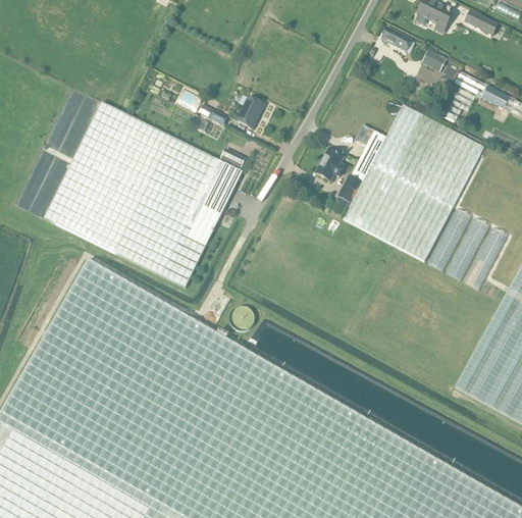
[(427,17),(446,27),(454,10),(451,9),(451,8),(449,7),(448,8),(432,0),(422,0),(417,11),(418,12),(416,18),(424,22),(427,17)]
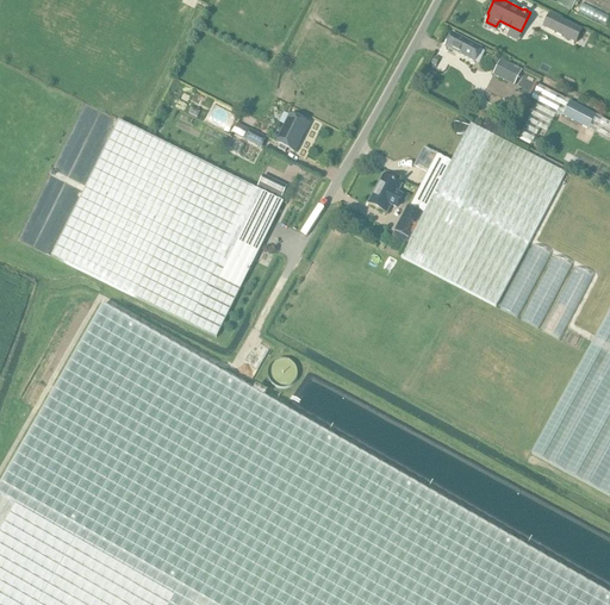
[(582,0),(579,8),(607,17),(609,8),(582,0)]
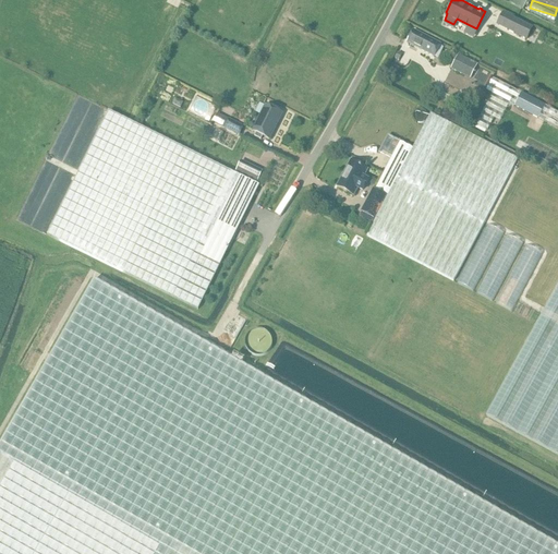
[(526,35),(532,24),(512,14),(507,25),(526,35)]
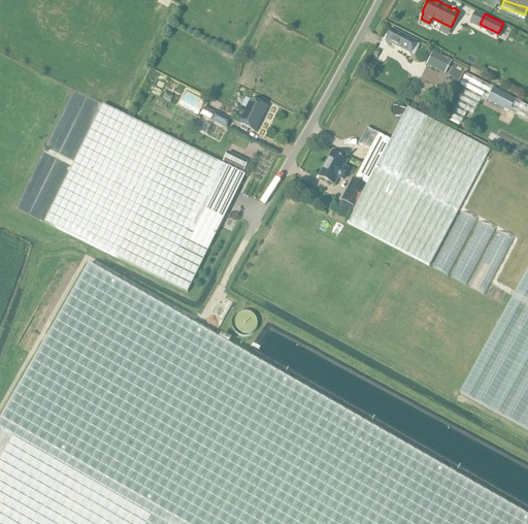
[(385,37),(409,50),(416,37),(391,25),(385,37)]
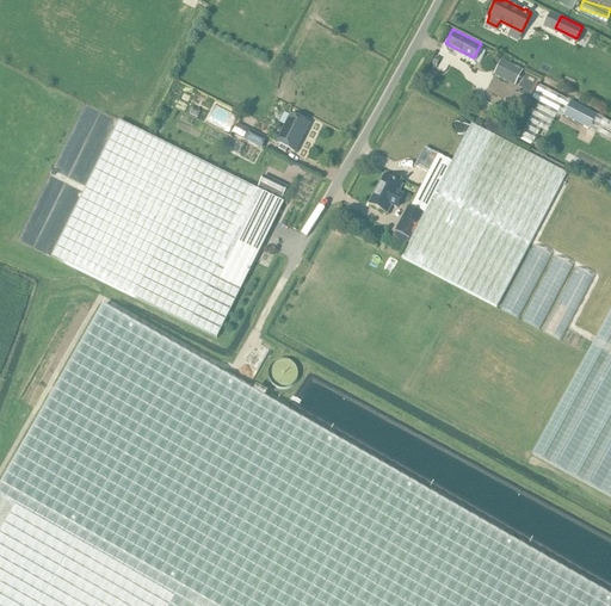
[(494,70),(514,81),(523,66),(503,55),(494,70)]
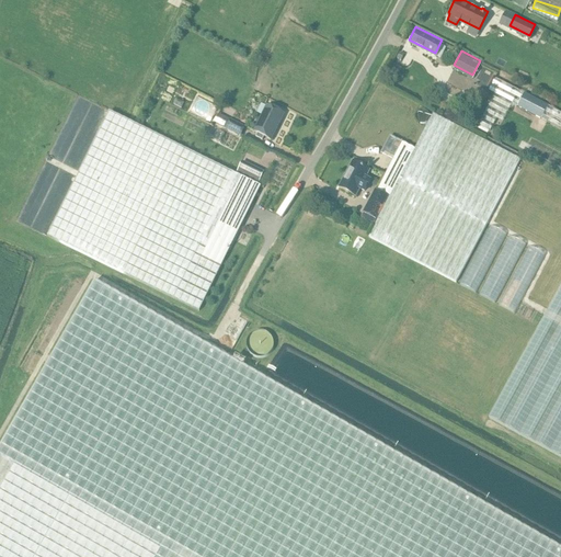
[(512,100),(560,125),(560,109),(494,74),(488,87),(494,90),(479,121),(490,127),(503,102),(510,105),(512,100)]
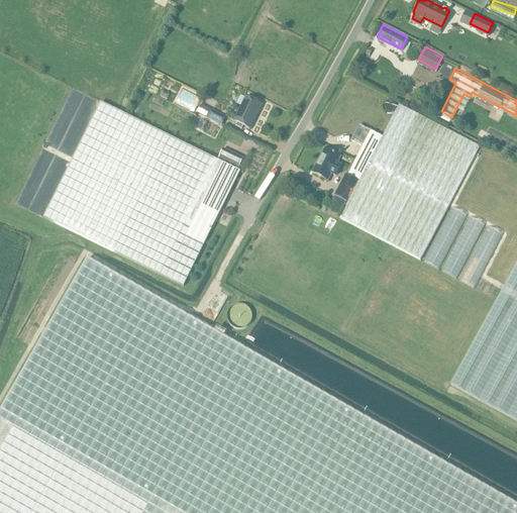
[(174,98),(194,107),(201,92),(180,84),(174,98)]
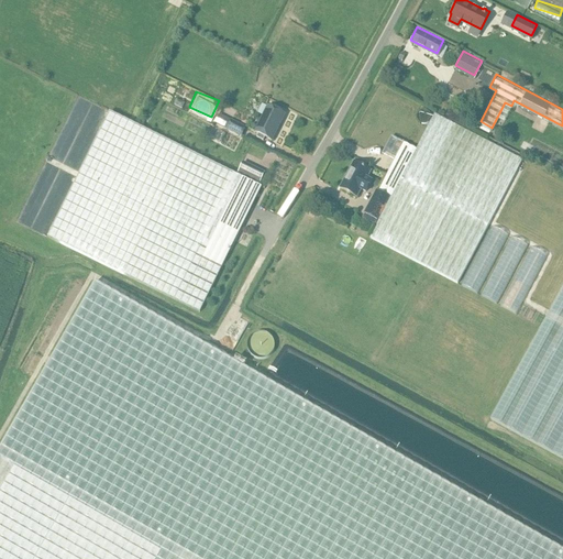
[(256,133),(263,136),(265,133),(272,136),(284,111),(267,102),(255,129),(258,130),(256,133)]
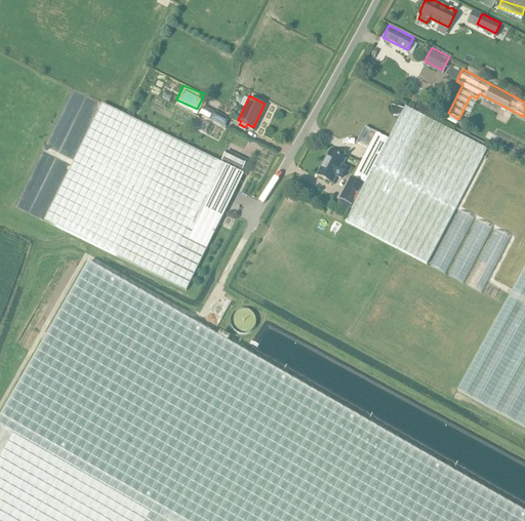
[(186,287),(243,171),(102,99),(44,216),(186,287)]
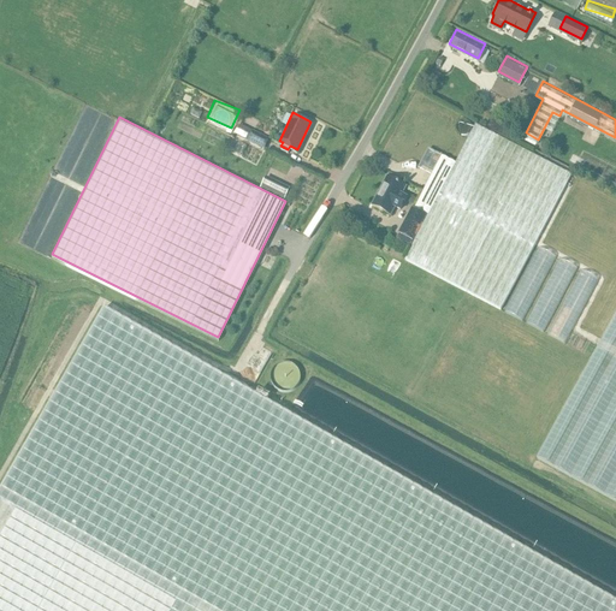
[(235,130),(265,144),(270,135),(253,126),(240,120),(235,130)]
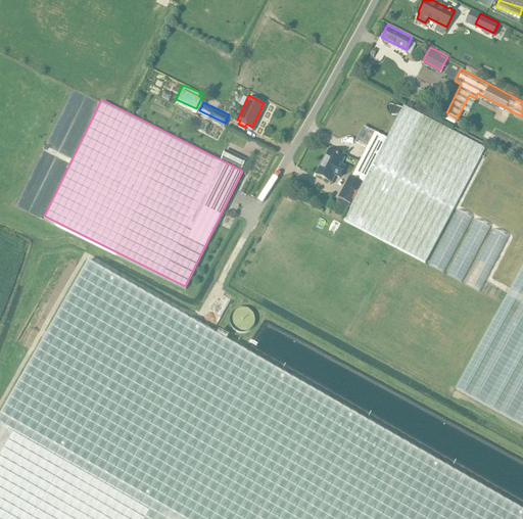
[(344,217),(425,258),(485,145),(403,102),(386,135),(375,129),(351,173),(364,179),(344,217)]
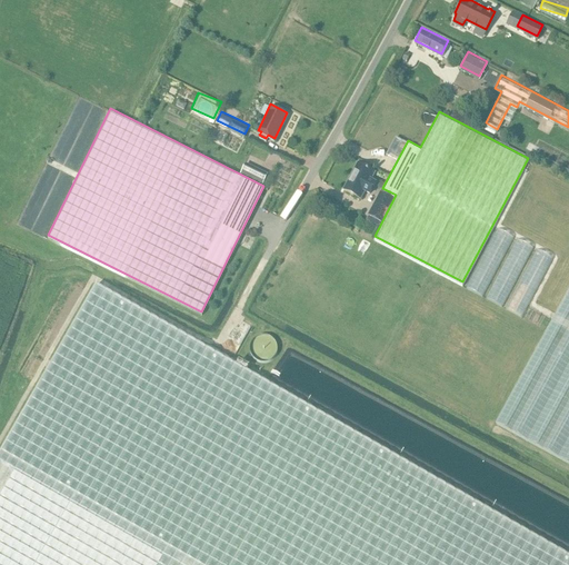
[(343,187),(360,196),(367,184),(370,186),(375,178),(373,174),(372,174),(375,168),(358,159),(343,187)]
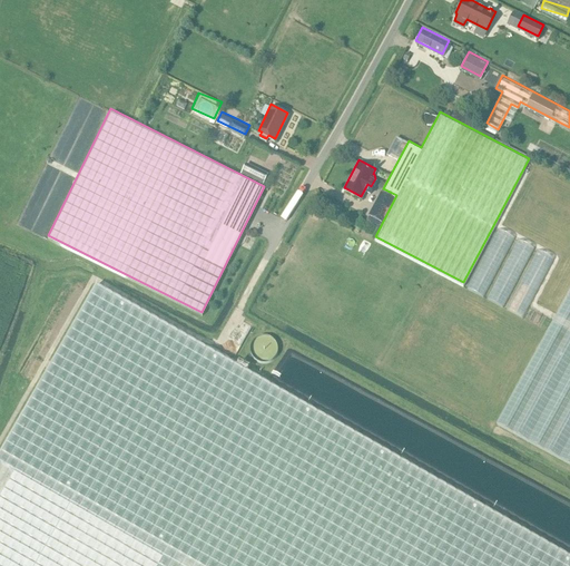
[(497,224),(468,285),(485,294),(514,233),(497,224)]
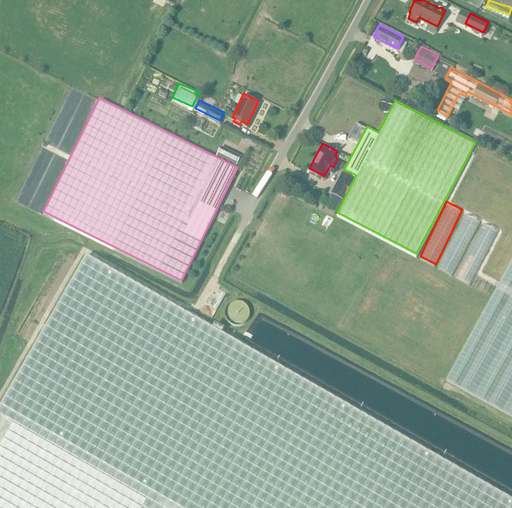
[(472,282),(499,222),(468,208),(466,212),(481,218),(455,275),(472,282)]
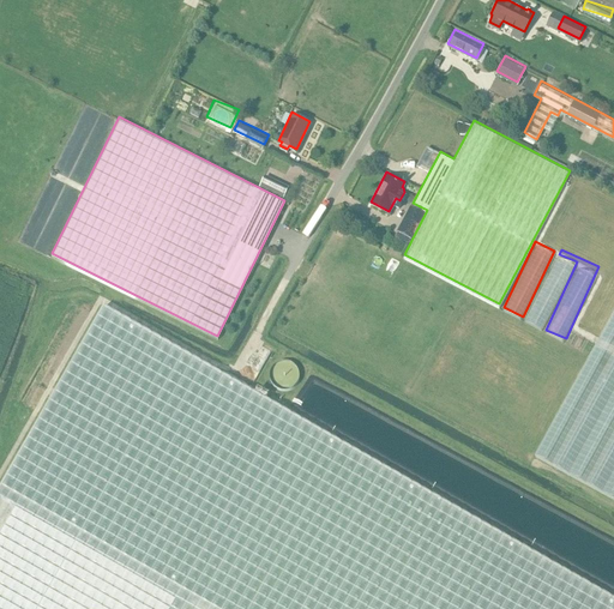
[(554,253),(524,318),(543,327),(575,261),(554,253)]
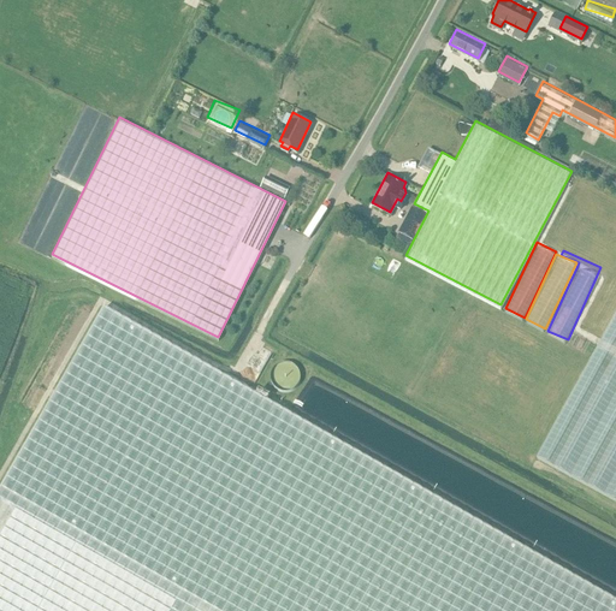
[(0,610),(615,610),(615,597),(104,304),(0,485),(0,610)]
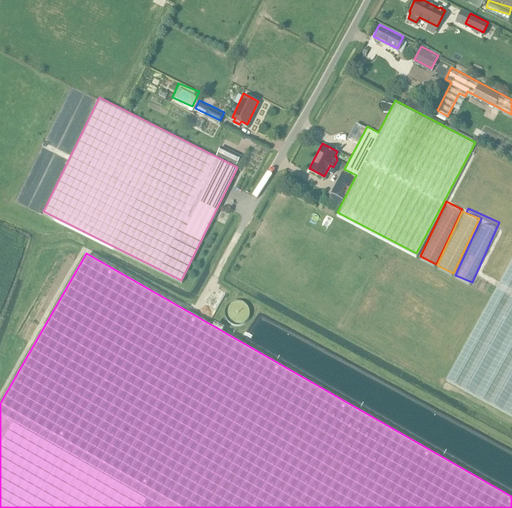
[(511,257),(446,377),(511,412),(511,257)]
